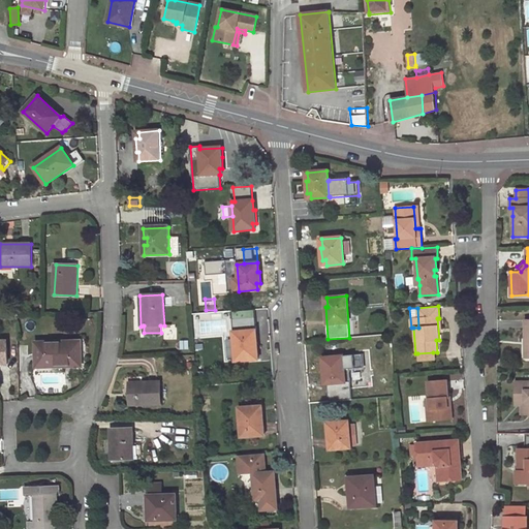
[(231,311),(235,349),(236,362),(258,360),(257,339),(255,340),(253,309),(231,311)]
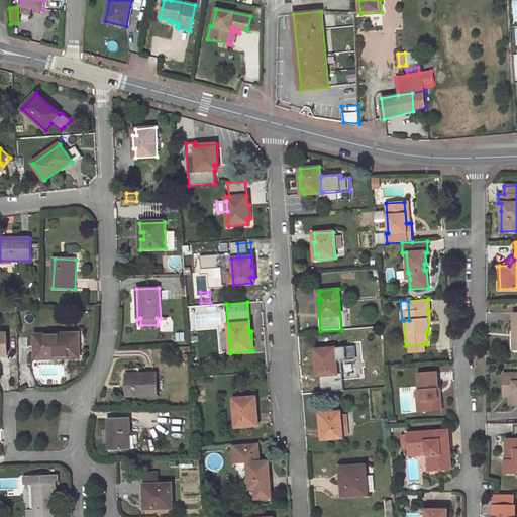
[(79,334),(36,335),(36,358),(48,358),(48,356),(80,356),(79,334)]
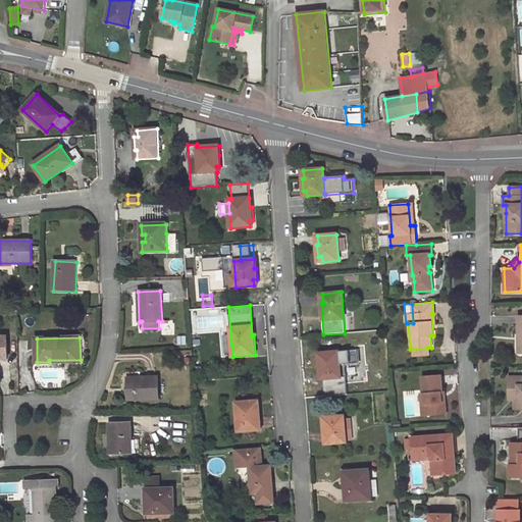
[(427,348),(412,349),(413,356),(428,355),(427,348)]
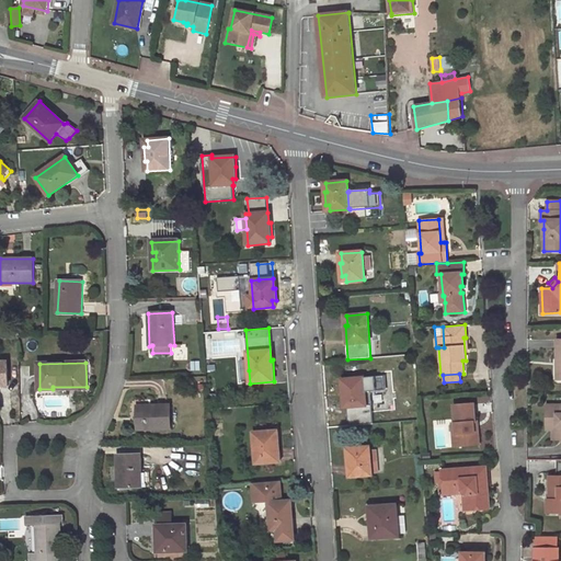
[(386,376),(344,379),(345,389),(343,389),(344,408),(348,408),(350,426),(375,424),(371,391),(387,390),(386,376)]
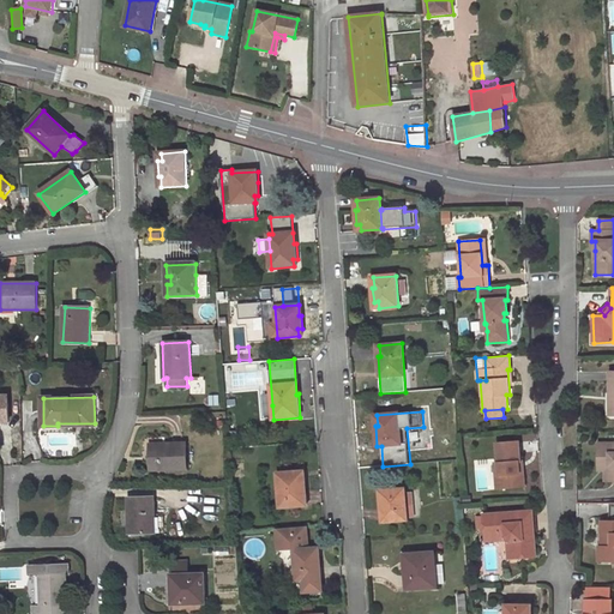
[(499,476),(495,476),(497,489),(524,487),(523,474),(519,474),(518,463),(521,462),(519,461),(518,441),(497,444),(499,463),(499,476)]
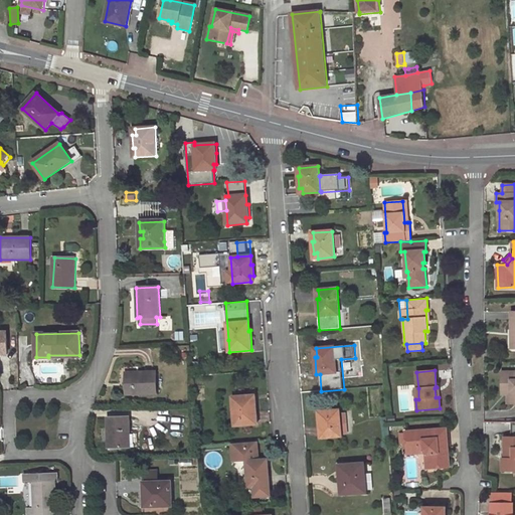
[(514,371),(502,371),(501,388),(511,388),(511,403),(514,403),(514,371)]
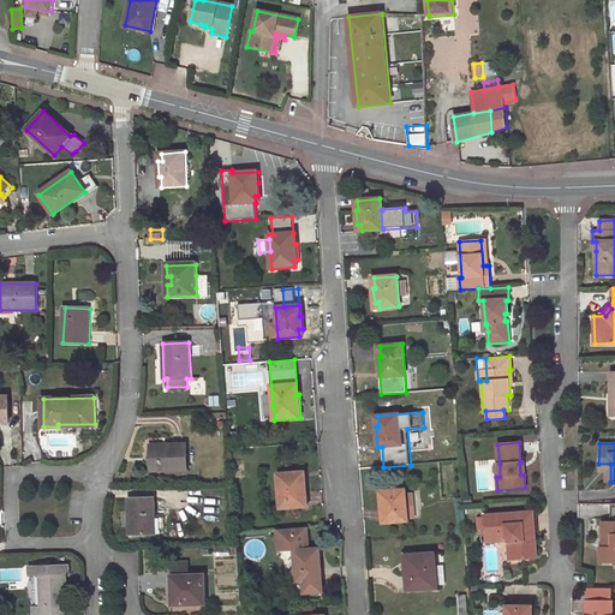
[(186,445),(151,445),(151,471),(187,470),(186,445)]
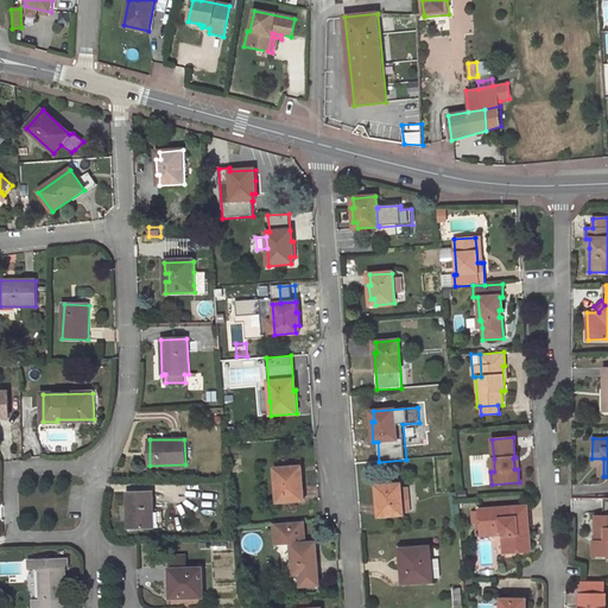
[(603,458),(591,458),(591,467),(599,467),(599,476),(603,476),(603,458)]
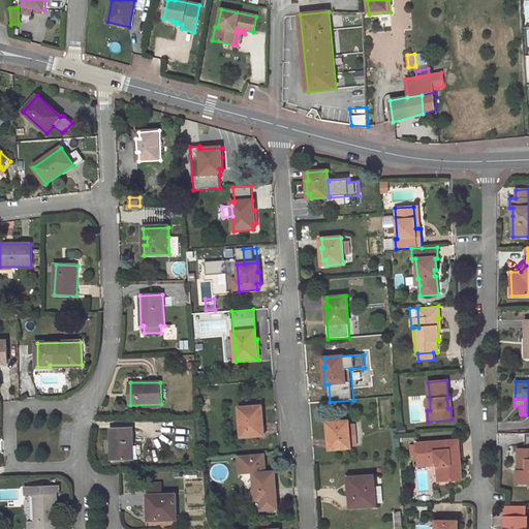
[(259,412),(259,407),(239,408),(241,437),(262,436),(261,428),(263,427),(262,412),(259,412)]
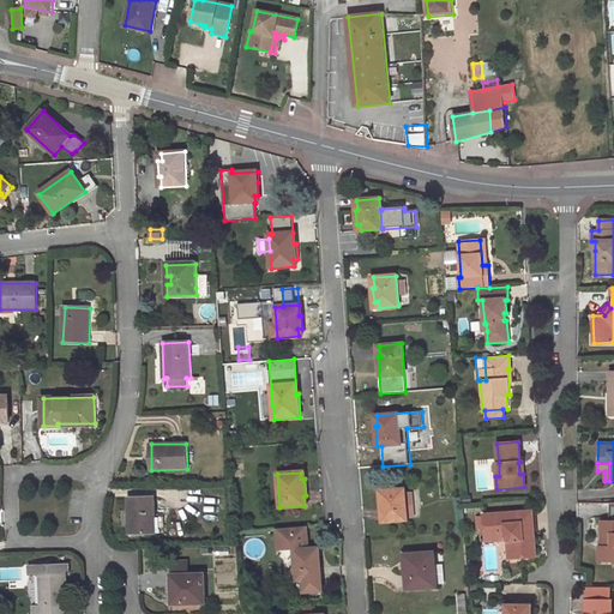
[(385,497),(380,497),(381,512),(384,512),(385,522),(407,519),(407,518),(405,507),(411,507),(411,495),(404,495),(404,488),(384,491),(385,497)]
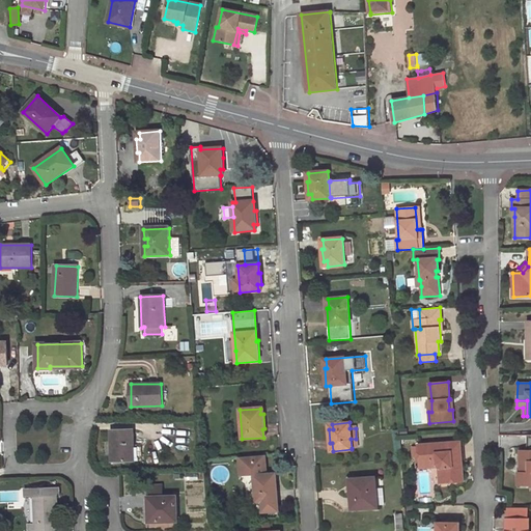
[(134,460),(134,447),(134,430),(110,431),(111,462),(134,460)]
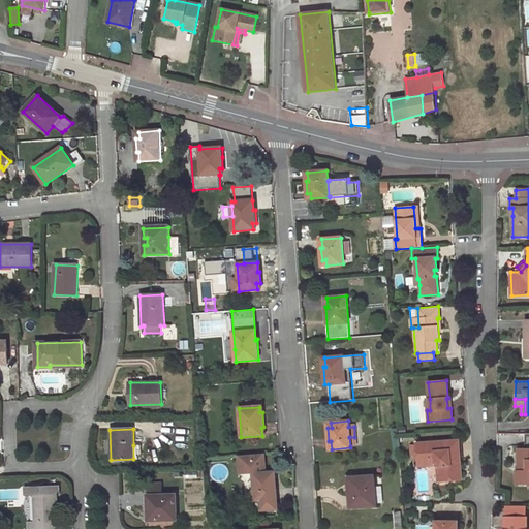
[(459,440),(416,443),(417,445),(410,445),(411,455),(417,454),(418,463),(435,462),(440,466),(441,480),(461,479),(459,440)]
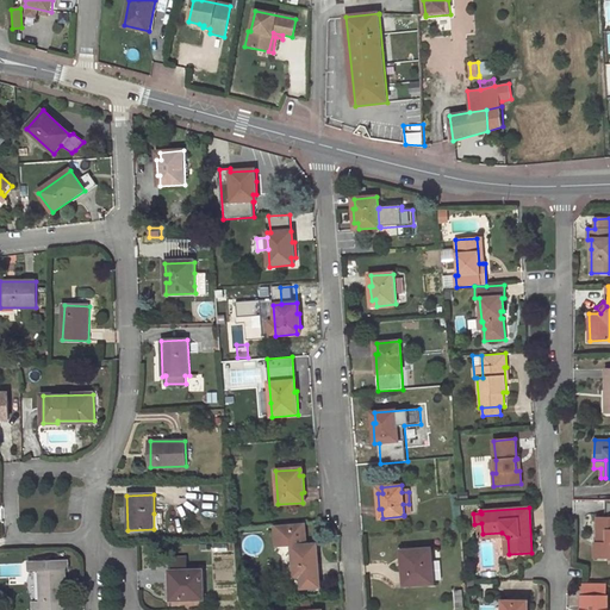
[(601,543),(599,558),(609,556),(609,517),(598,517),(598,543),(601,543)]
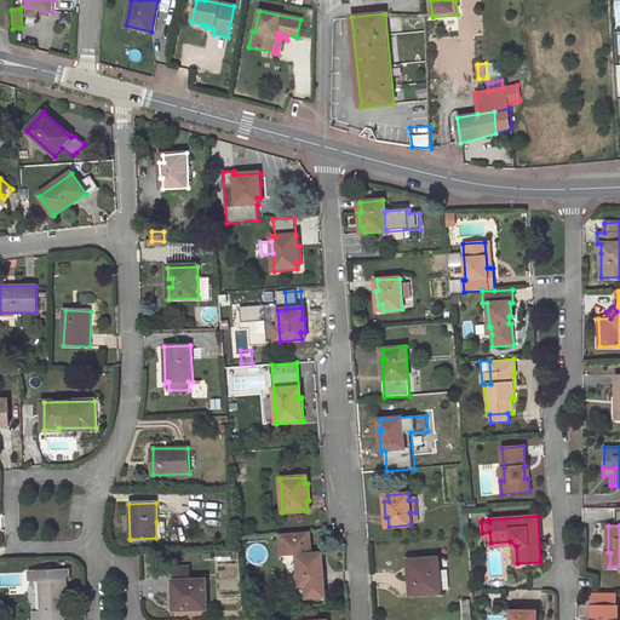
[(319,561),(317,554),(310,555),(309,532),(280,534),(281,557),(297,556),(298,574),(299,586),(306,586),(308,604),(326,603),(325,585),(322,585),(322,574),(323,574),(322,561),(319,561)]
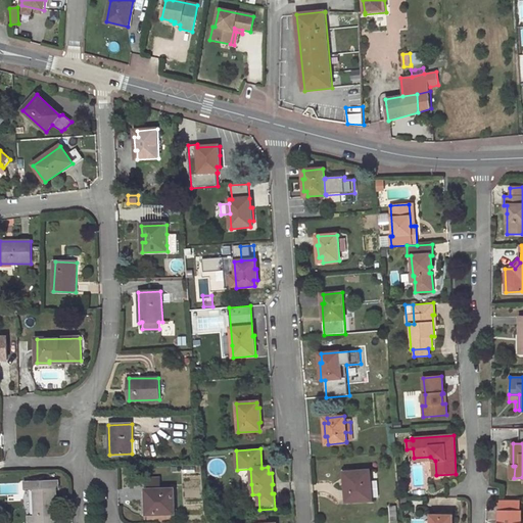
[(379,497),(378,481),(370,482),(370,472),(344,474),(346,502),(372,500),(372,498),(379,497)]
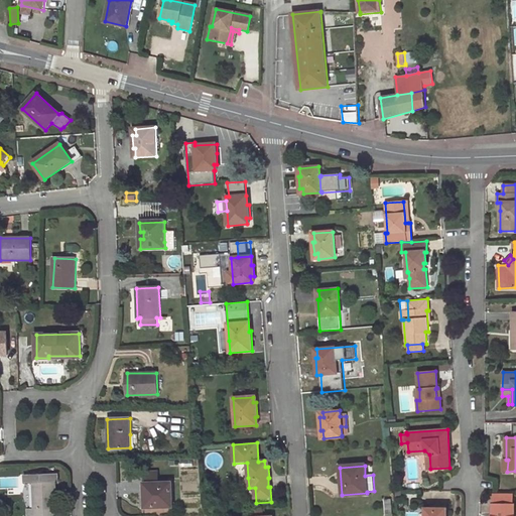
[(158,483),(158,480),(158,472),(144,473),(145,508),(172,507),(171,483),(170,483),(158,483)]
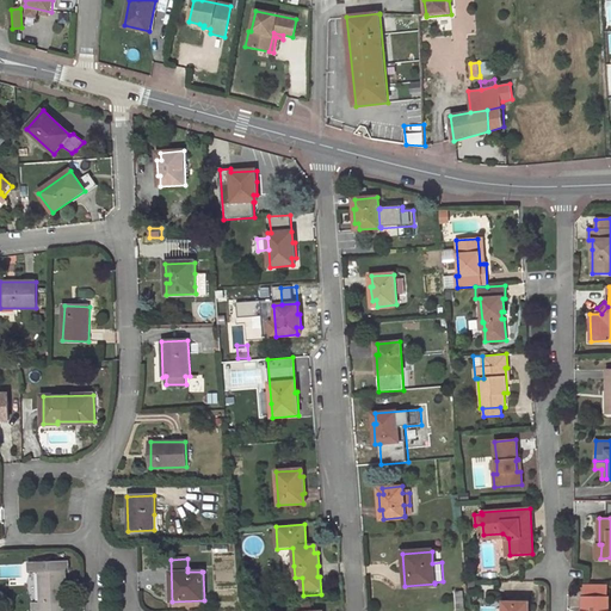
[(67,610),(67,571),(71,571),(69,561),(31,562),(31,572),(42,572),(43,604),(43,610),(67,610)]
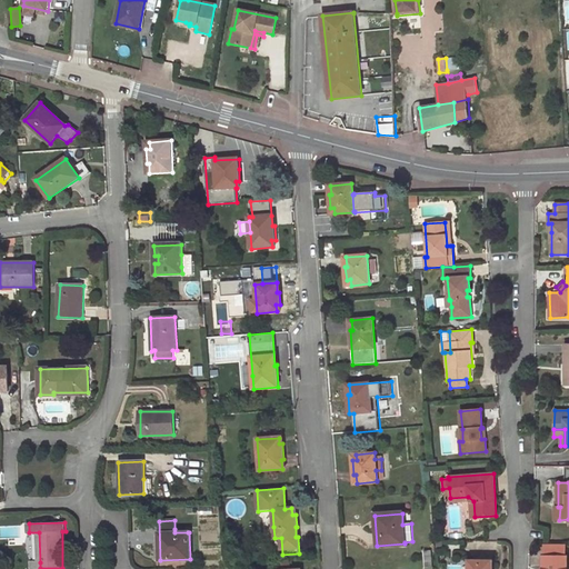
[(275,538),(273,527),(270,527),(263,536),(271,543),(275,538)]
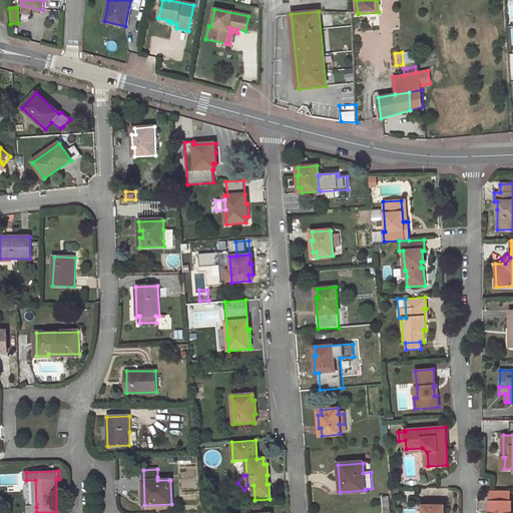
[(511,488),(489,488),(489,501),(511,501),(511,488)]
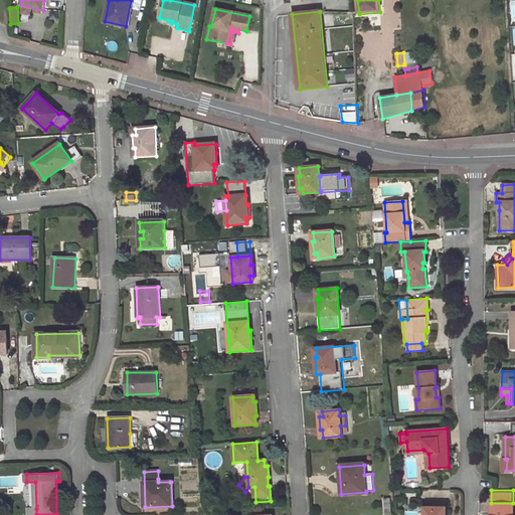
[(384,507),(391,506),(391,498),(383,499),(384,507)]
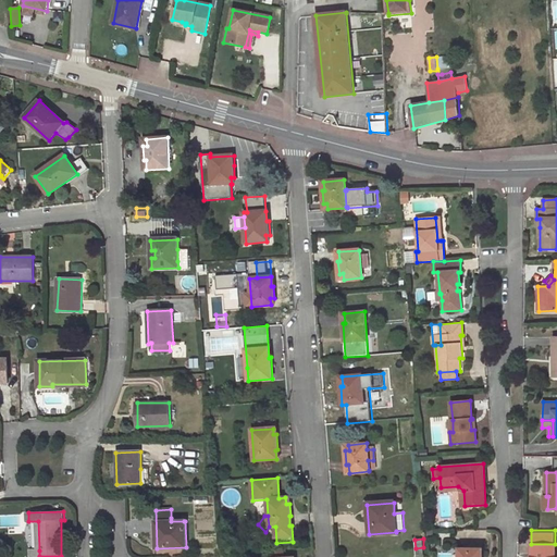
[(531,544),(531,556),(554,556),(555,544),(531,544)]
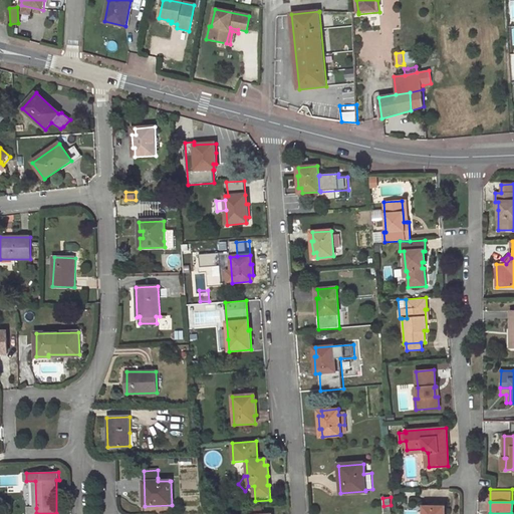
[(392,513),(391,505),(383,506),(383,513),(392,513)]
